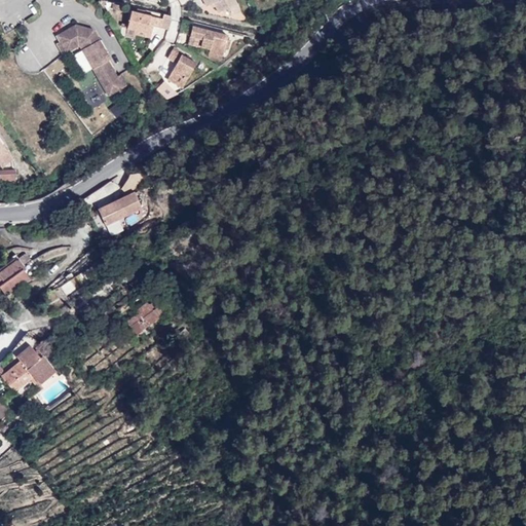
[(219,12),(226,8),(229,14),(240,8),(235,0),(202,0),(207,6),(213,2),(219,12)]
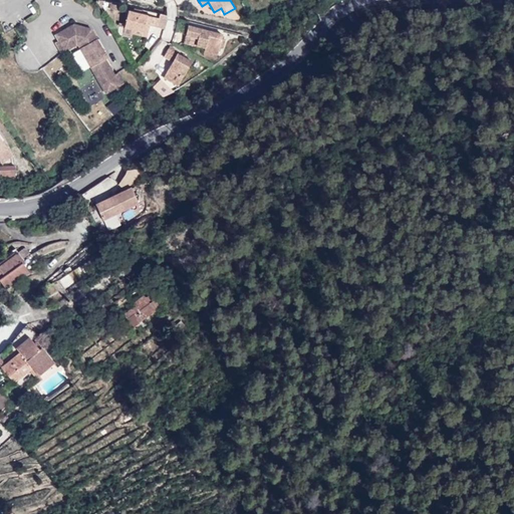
[(159,18),(129,11),(124,27),(144,31),(145,24),(150,25),(165,29),(168,20),(168,16),(160,14),(159,18)]
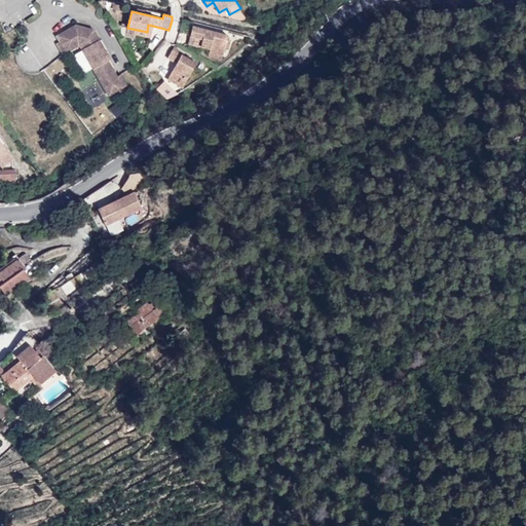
[(76,25),(57,36),(61,41),(66,51),(77,45),(80,46),(108,96),(126,85),(120,74),(117,76),(108,61),(110,59),(94,30),(76,25)]
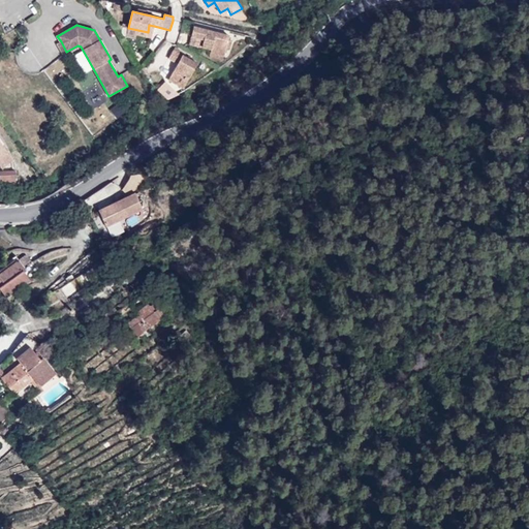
[(149,25),(148,32),(128,28),(126,36),(135,38),(136,35),(151,38),(154,26),(149,25)]
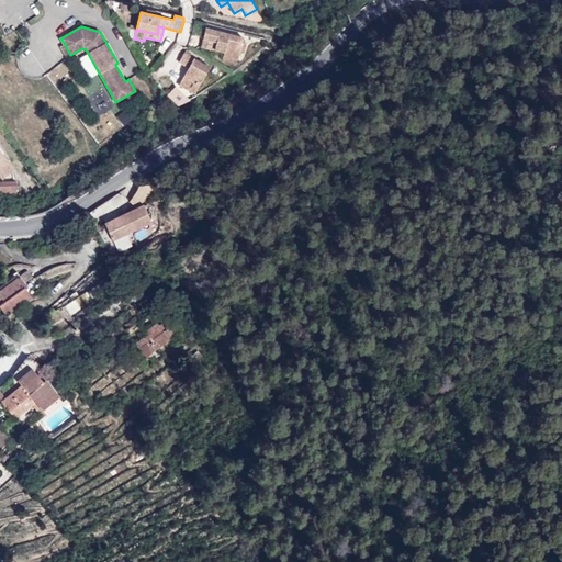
[(244,37),(205,29),(203,37),(217,41),(215,49),(224,53),(224,55),(238,58),(240,52),(244,53),(246,43),(243,43),(244,37)]
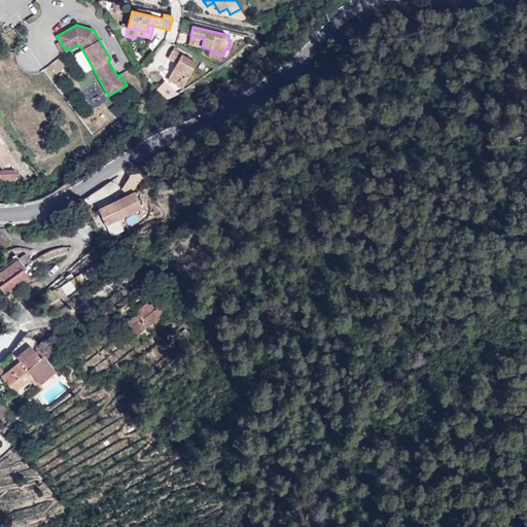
[(188,44),(201,47),(202,46),(204,38),(190,35),(188,44)]
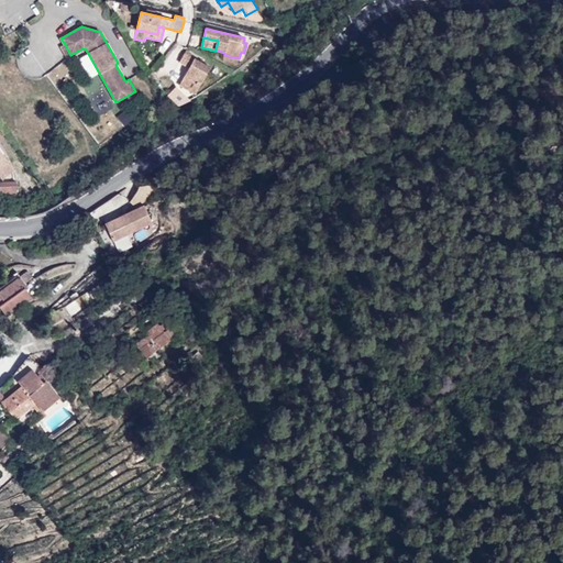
[(210,67),(185,54),(180,62),(189,67),(179,86),(196,94),(210,67)]
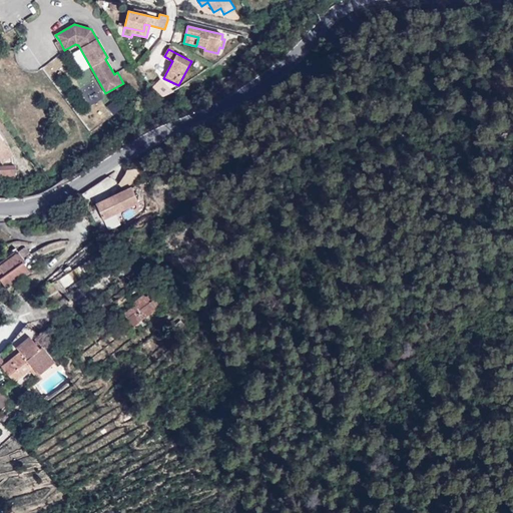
[(0,159),(2,163),(13,155),(0,138),(0,159)]
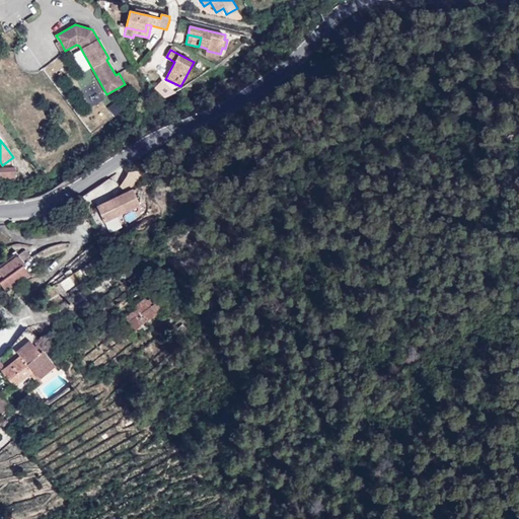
[(15,167),(0,167),(0,179),(15,178),(15,167)]
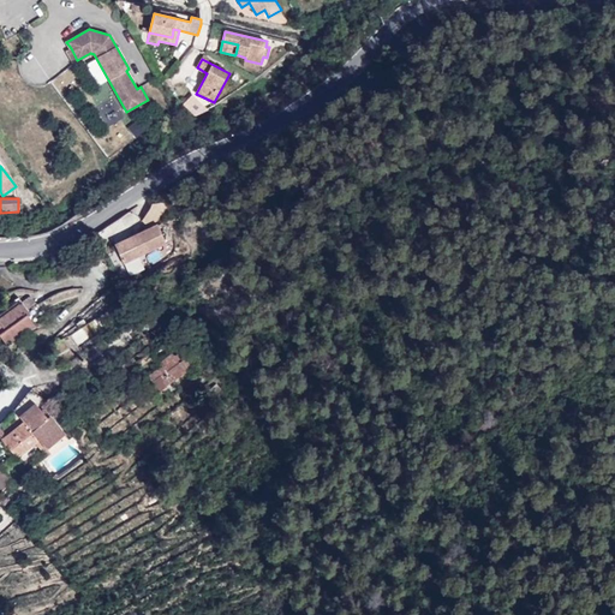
[(157,225),(114,244),(124,264),(167,244),(157,225)]
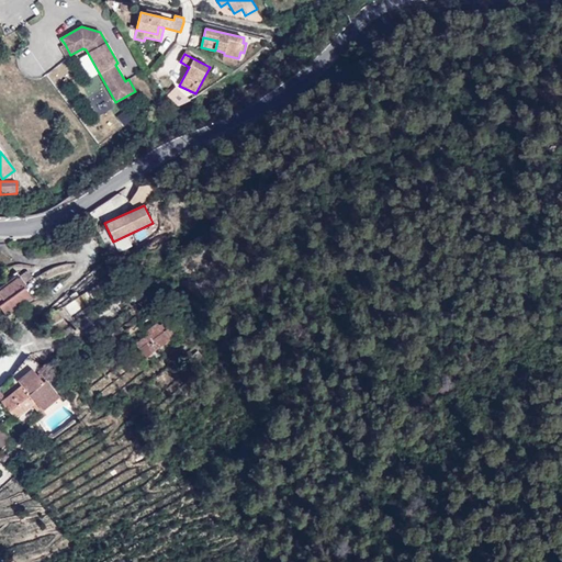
[(0,283),(0,290),(18,278),(20,276),(17,271),(0,283)]
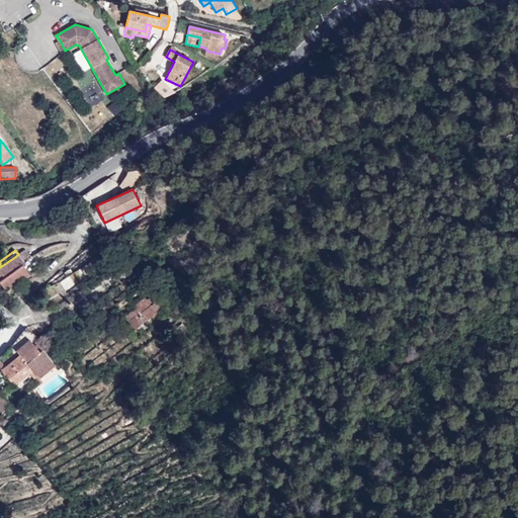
[(24,250),(19,255),(24,262),(31,257),(26,250),(24,250)]
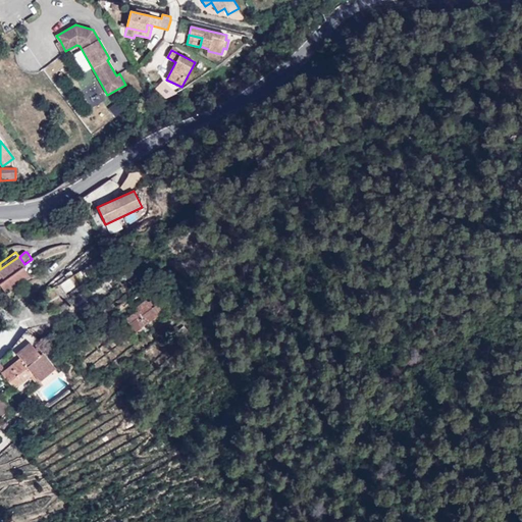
[(16,258),(0,269),(0,284),(6,294),(30,276),(16,258)]
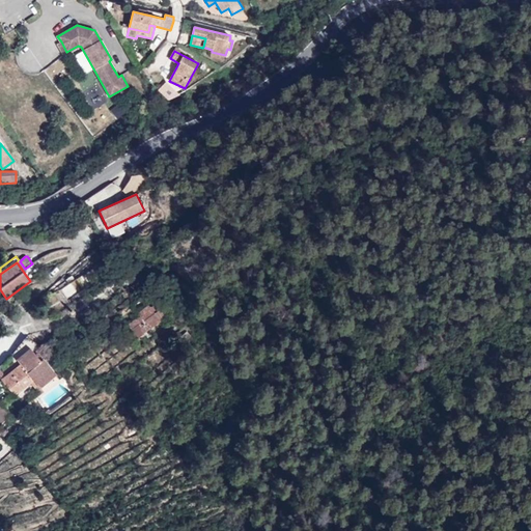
[(141,316),(144,320),(133,330),(138,338),(161,322),(160,320),(166,315),(157,304),(150,308),(148,305),(138,313),(141,316)]
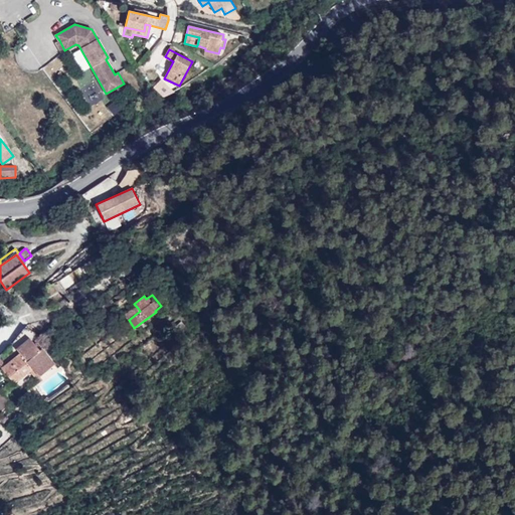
[(137,307),(126,315),(129,320),(140,311),(137,307)]
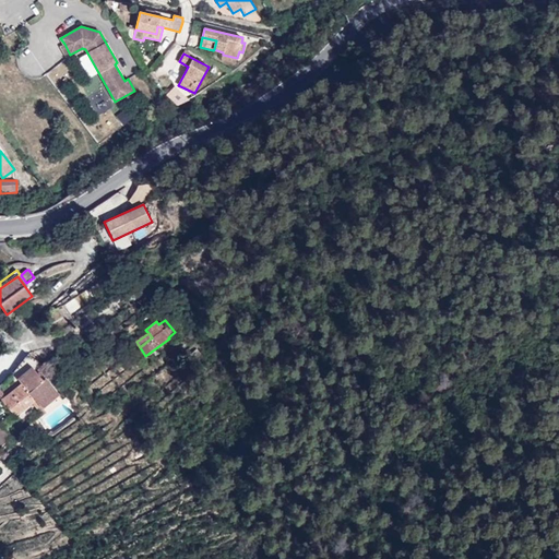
[(25,357),(13,372),(18,379),(33,367),(25,357)]
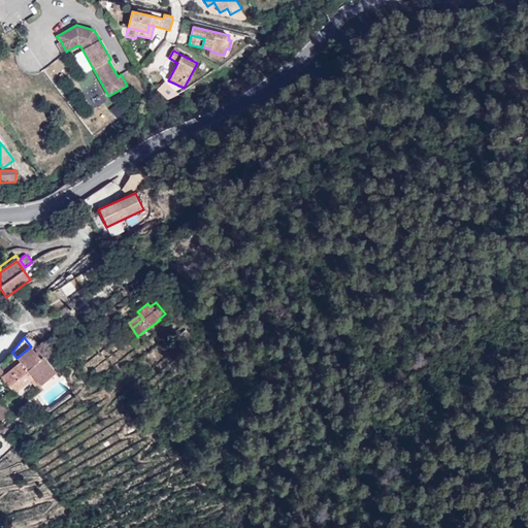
[(21,362),(1,377),(14,393),(31,381),(40,393),(60,377),(43,357),(40,359),(31,347),(17,358),(21,362)]
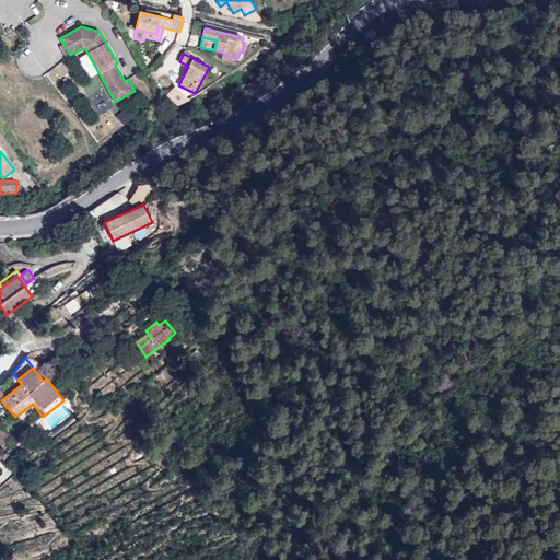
[(0,426),(0,447),(11,440),(0,426)]
